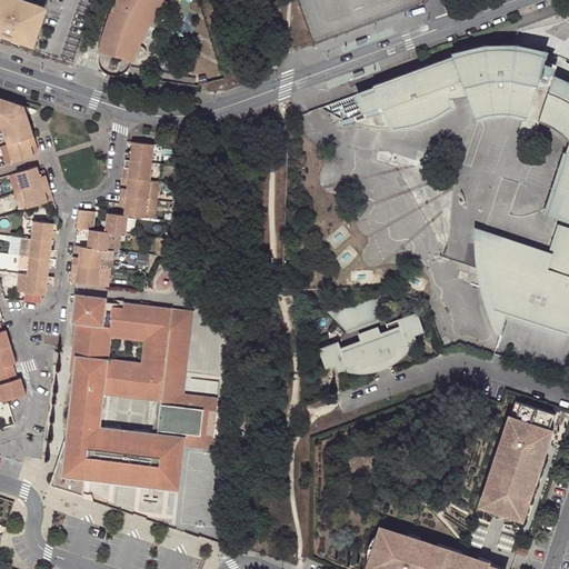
[(39,12),(42,5),(29,0),(18,0),(19,0),(18,0),(0,0),(0,32),(32,45),(43,13),(39,12)]
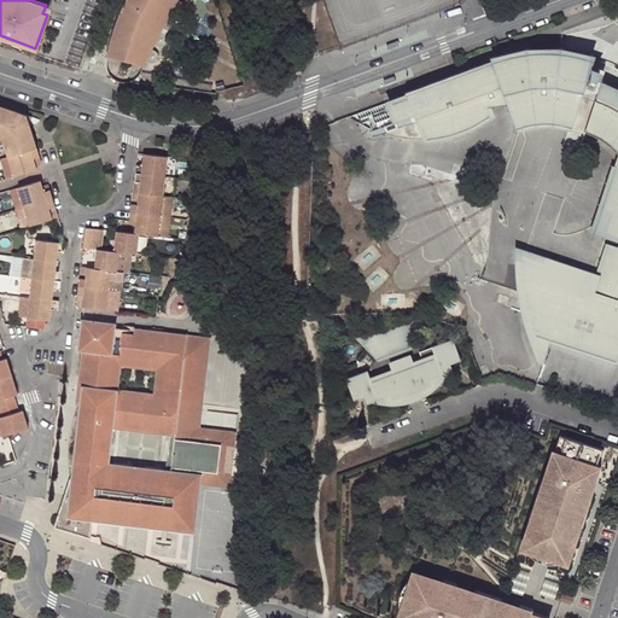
[(127,0),(128,0),(121,18),(117,28),(112,47),(111,57),(112,54),(115,52),(117,50),(120,48),(123,47),(126,47),(129,47),(132,47),(134,48),(138,50),(140,52),(141,54),(144,57),(144,59),(145,63),(145,64),(147,59),(152,62),(156,62),(159,60),(161,58),(161,54),(161,53),(159,52),(153,48),(156,41),(164,45),(168,44),(170,41),(170,39),(170,36),(169,34),(162,30),(164,25),(172,27),(175,25),(178,23),(178,22),(176,18),(175,17),(170,13),(173,7),(178,10),(180,10),(184,9),(185,6),(185,3),(185,1),(182,0),(127,0)]
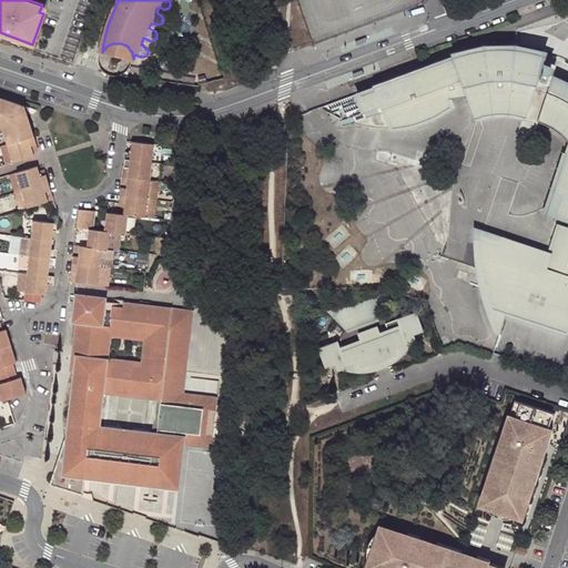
[(510,40),(483,41),(454,49),(455,51),(374,81),(375,84),(359,90),(365,109),(384,102),(387,110),(393,124),(408,123),(424,119),(440,110),(454,101),(450,94),(472,92),(479,112),(495,109),(508,109),(528,113),(539,117),(548,120),(560,129),(567,135),(567,143),(567,148),(554,188),(559,190),(554,210),(567,213),(567,79),(555,73),(556,71),(549,69),(553,61),(546,59),(544,67),(538,64),(537,67),(515,62),(510,40)]
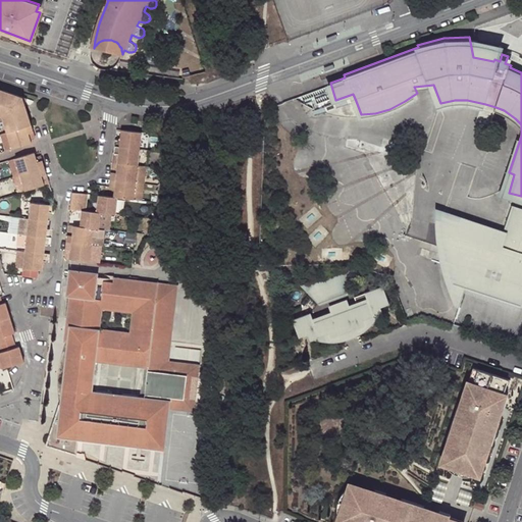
[(494,59),(500,61),(502,54),(505,46),(506,43),(479,37),(469,37),(473,57),(493,61),(494,59)]
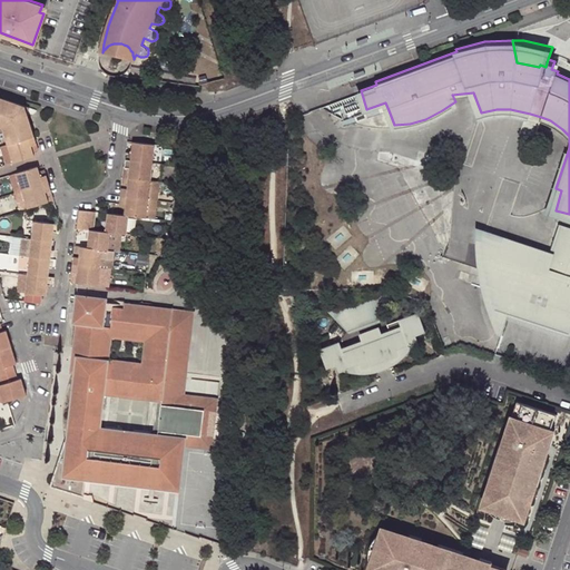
[(104,50),(102,52),(134,59),(134,58),(133,55),(133,52),(130,50),(129,48),(127,46),(124,45),(121,43),(119,43),(116,43),(114,43),(110,45),(108,46),(106,48),(104,50)]
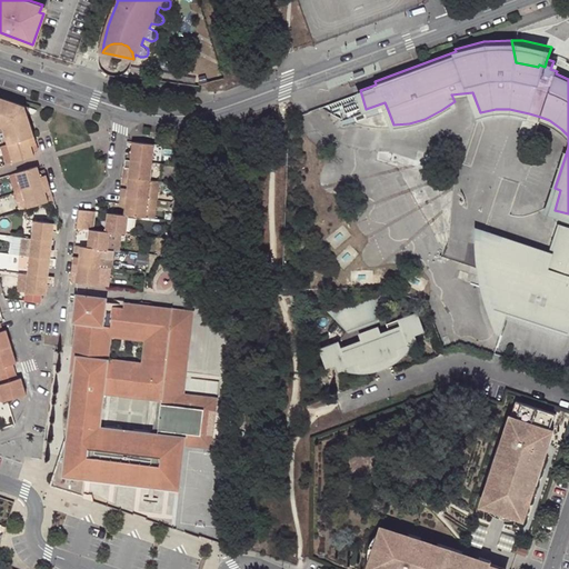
[(335,121),(366,109),(360,90),(321,105),(330,109),(335,121)]
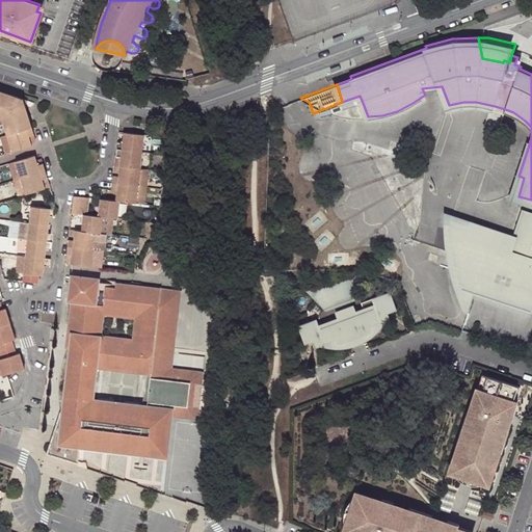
[(0,116),(1,117),(6,134),(31,127),(26,108),(23,99),(0,90),(0,116)]
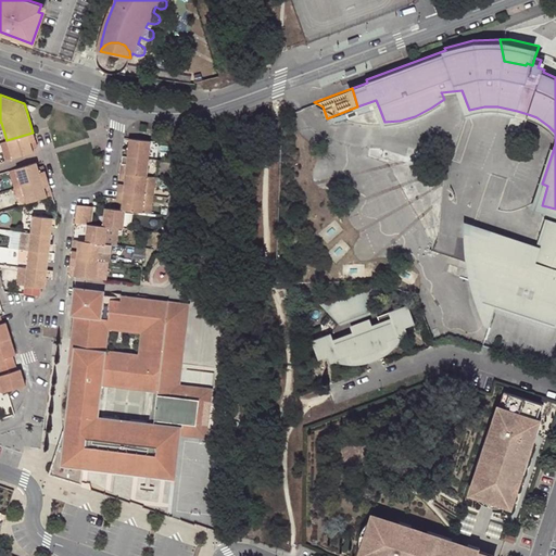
[(364,122),(384,122),(379,108),(361,115),(364,122)]
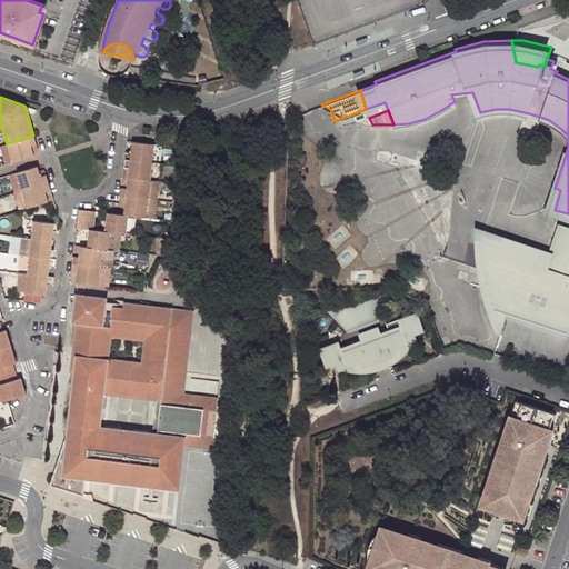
[(35,142),(33,136),(7,143),(11,160),(32,153),(31,149),(30,145),(35,142)]
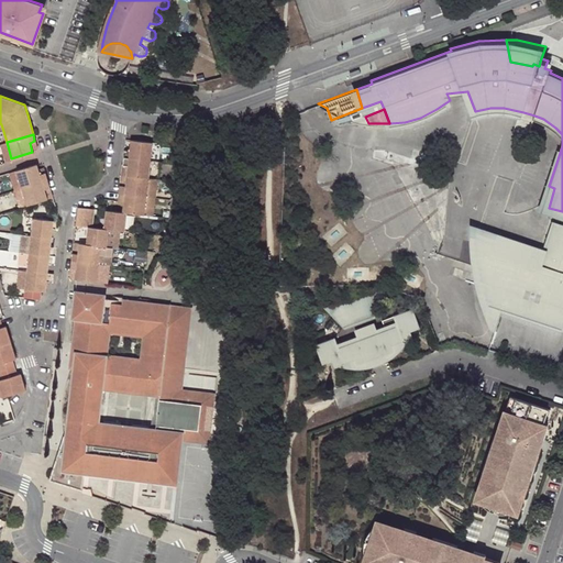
[(125,150),(124,158),(152,161),(155,143),(131,141),(131,151),(125,150)]
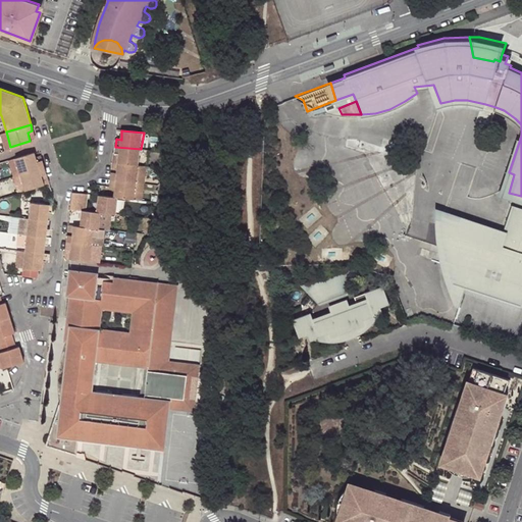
[(0,139),(3,149),(10,147),(6,132),(0,133),(0,139)]
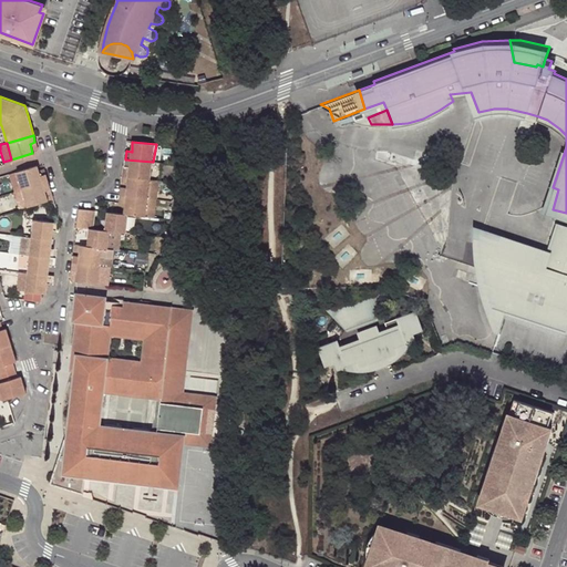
[(151,179),(153,162),(125,160),(124,176),(151,179)]
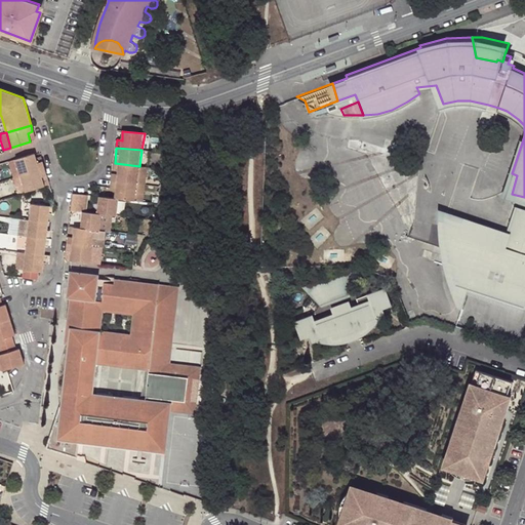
[(34,152),(14,158),(18,173),(43,166),(41,160),(37,161),(35,156),(34,152)]
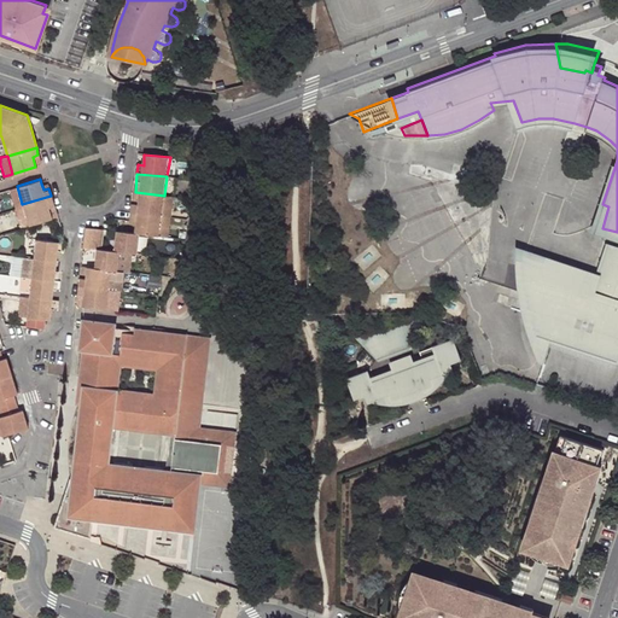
[(17,186),(7,188),(13,207),(22,204),(17,186)]
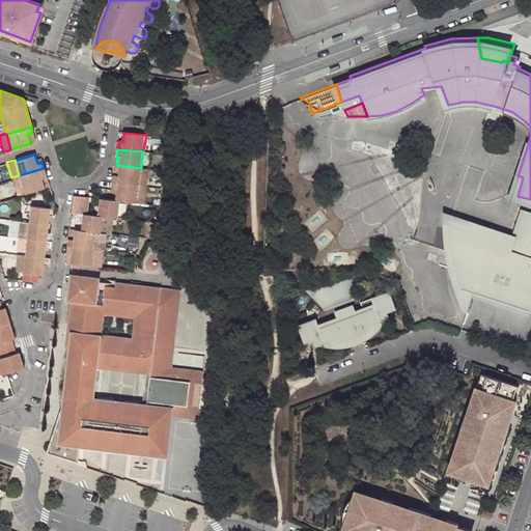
[(116,165),(113,184),(139,186),(141,168),(116,165)]
